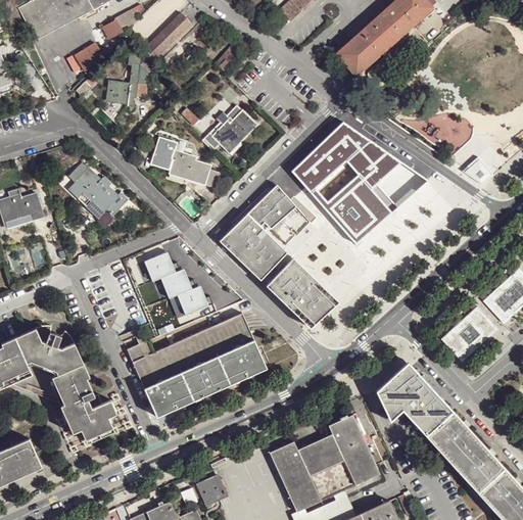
[(113,0),(35,0),(17,10),(35,42),(113,0)]
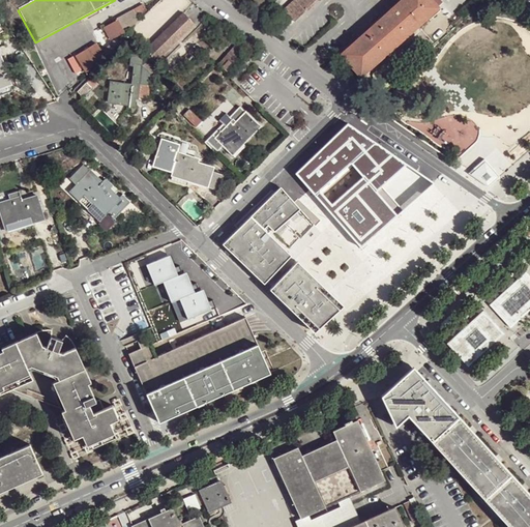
[(298,0),(286,12),(297,24),(322,0),(298,0)]
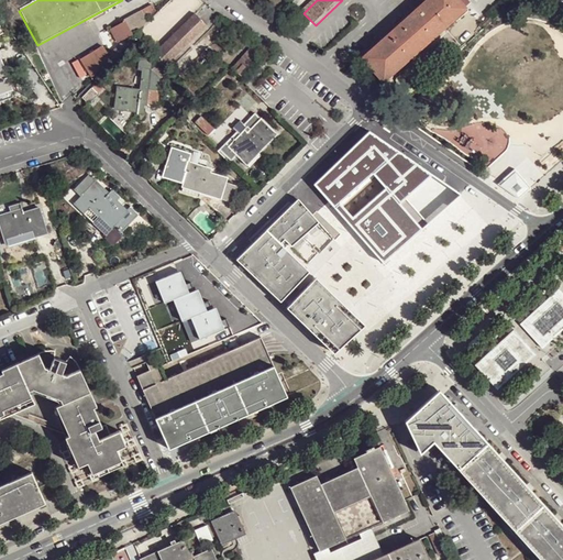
[(435,0),(430,7),(367,64),(377,76),(387,88),(428,51),(434,45),(472,13),(467,10),(457,0),(435,0)]
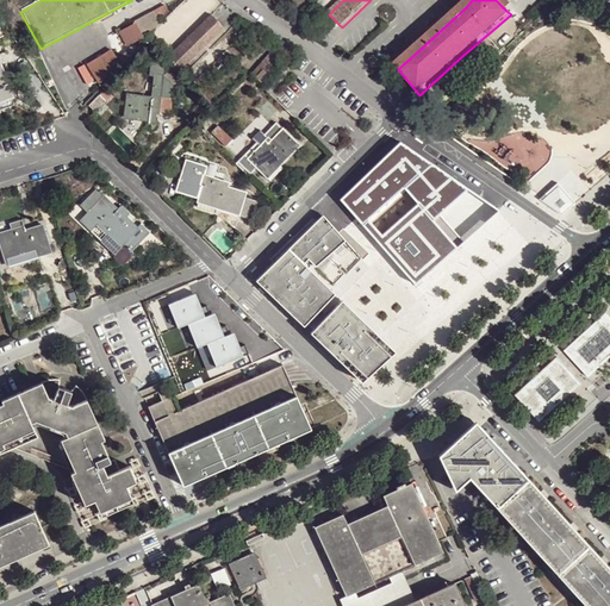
[(496,0),(506,11),(510,7),(510,4),(506,0),(496,0)]
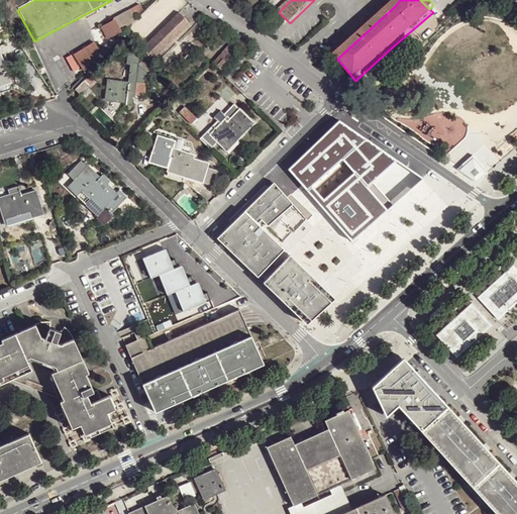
[(140,4),(130,9),(136,20),(144,10),(140,4)]
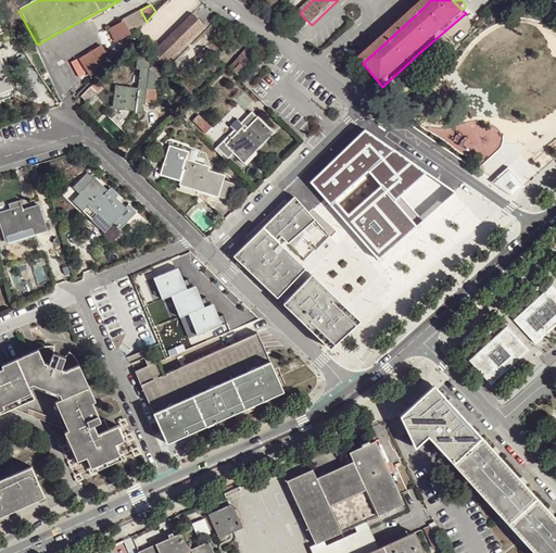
[(140,10),(123,20),(131,36),(147,22),(140,10)]
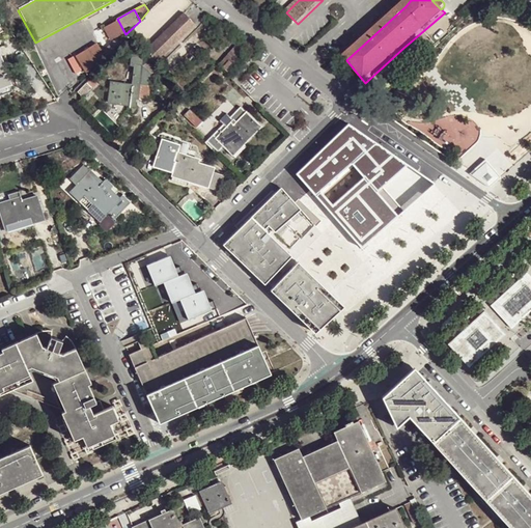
[(184,16),(143,55),(155,66),(195,28),(184,16)]
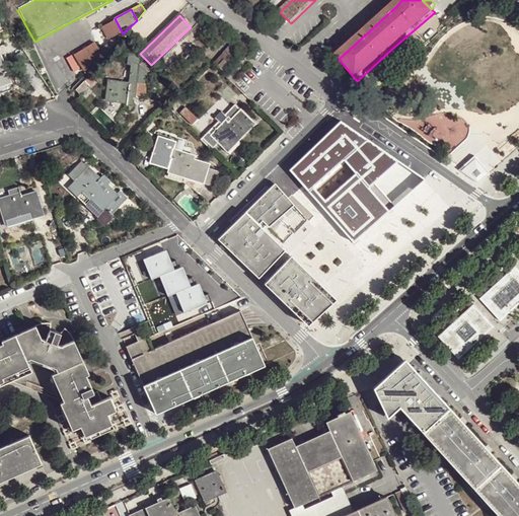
[(95,35),(107,55),(119,44),(108,26),(95,35)]
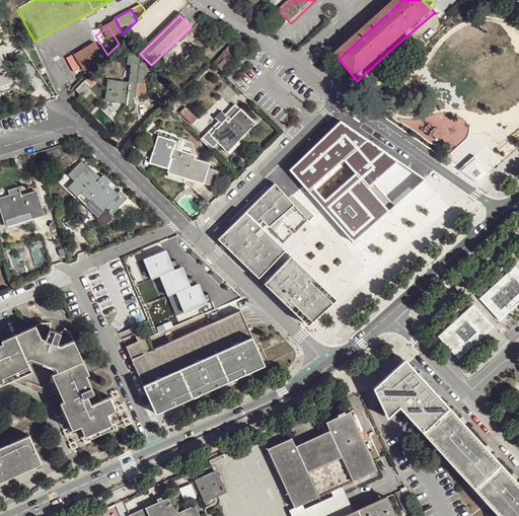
[(95,42),(74,55),(85,71),(102,53),(95,42)]
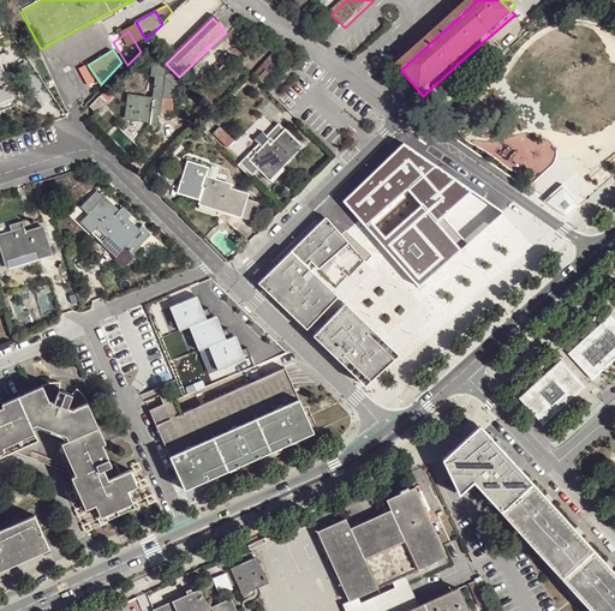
[(273,60),(282,67),(290,58),(281,51),(273,60)]
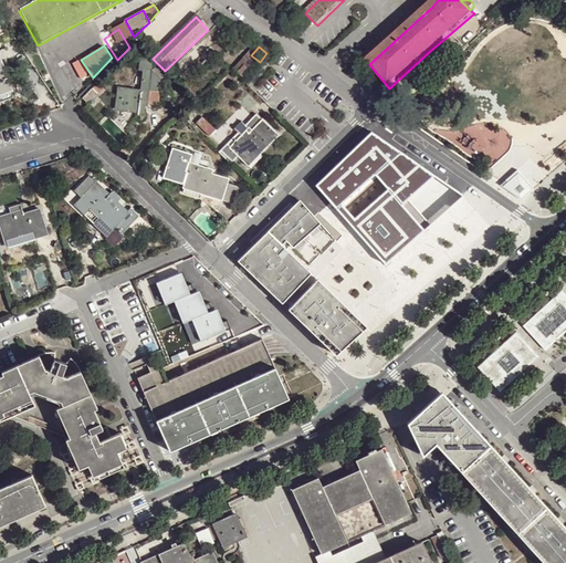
[(0,55),(0,106),(14,103),(12,95),(14,95),(11,87),(18,86),(14,79),(9,80),(3,61),(2,61),(0,55)]
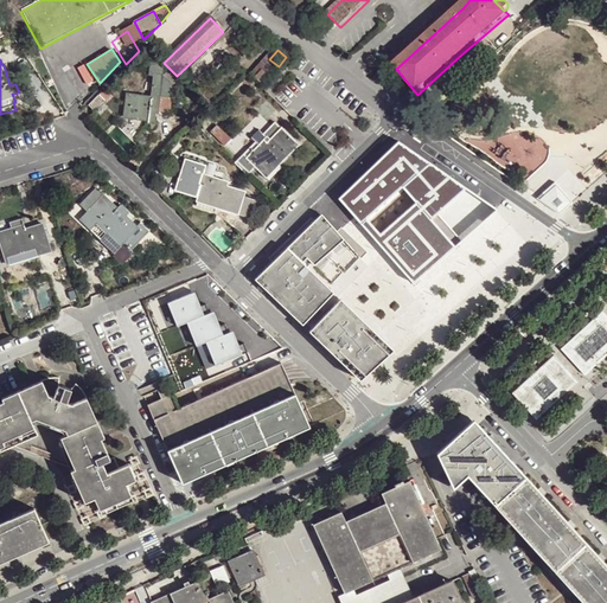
[(253,79),(261,87),(279,66),(269,59),(253,79)]
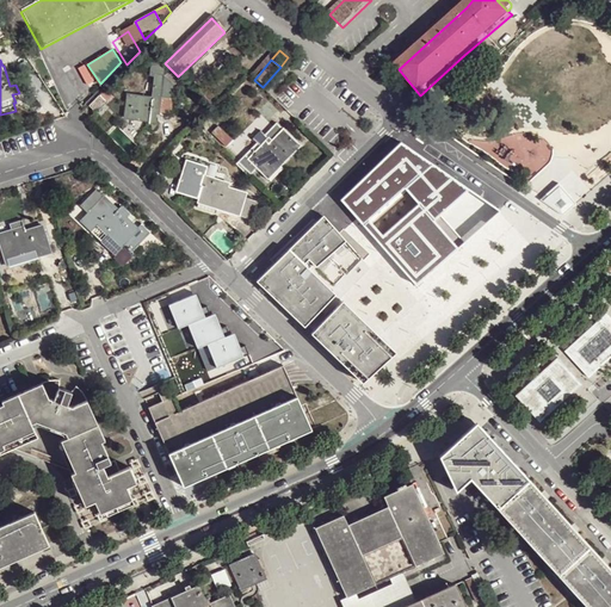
[(161,98),(174,99),(176,90),(164,79),(155,78),(152,100),(127,99),(125,112),(124,125),(147,127),(147,130),(148,130),(150,121),(159,121),(160,113),(161,98)]
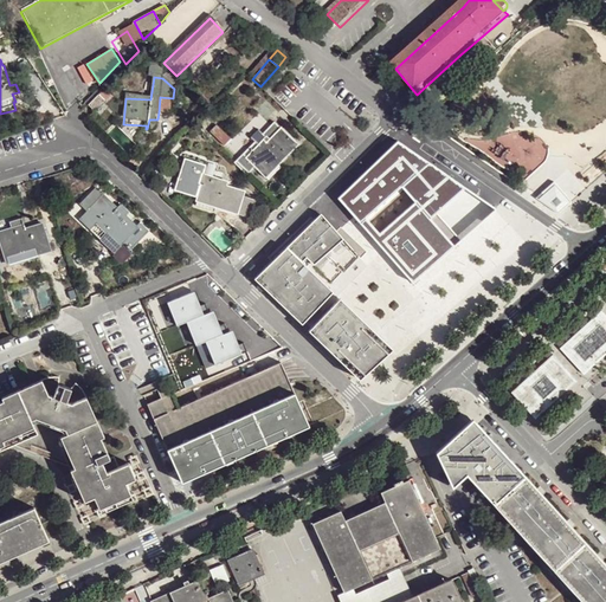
[(98,97),(86,109),(94,114),(105,103),(98,97)]
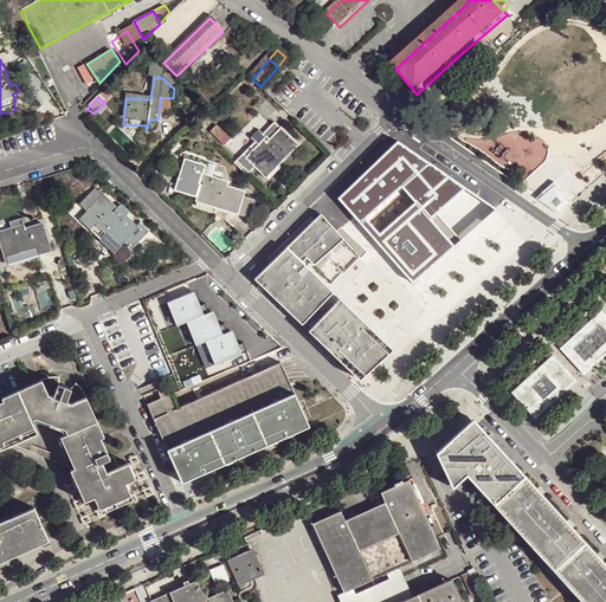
[(171,114),(173,98),(160,97),(159,112),(171,114)]
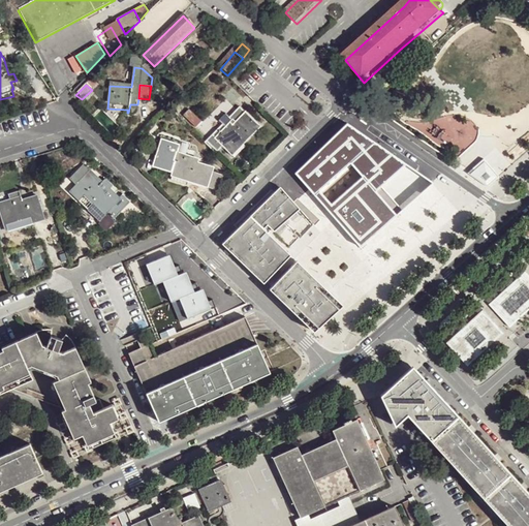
[(212,137),(205,145),(216,155),(223,148),(232,157),(246,143),(259,128),(240,110),(229,119),(235,125),(229,131),(226,128),(215,141),(212,137)]
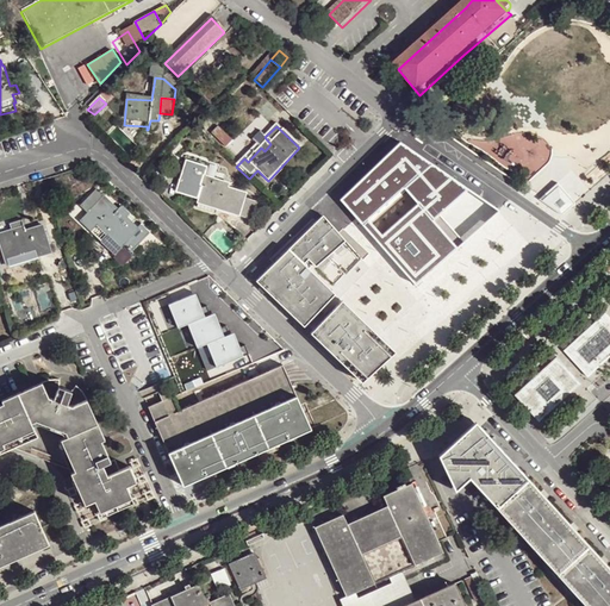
[(400,139),(342,197),(363,220),(405,185),(418,201),(374,241),(416,286),(439,267),(461,247),(459,243),(500,205),(400,139)]
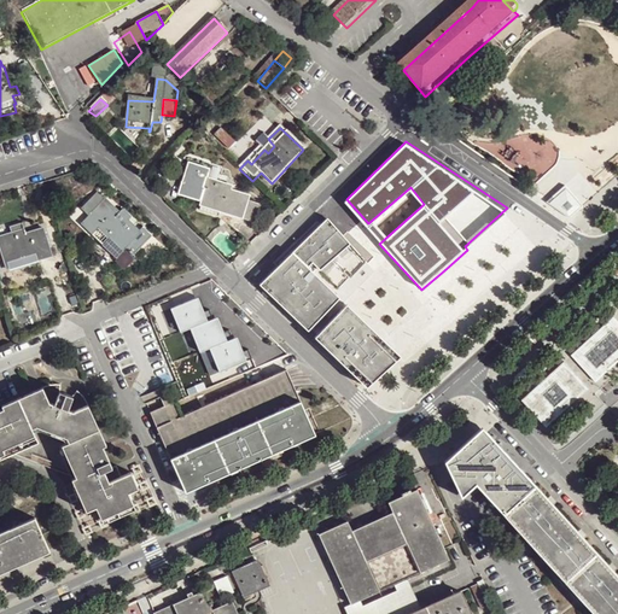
[(187,165),(179,198),(203,205),(199,214),(217,218),(220,212),(243,220),(244,220),(255,223),(261,204),(249,200),(250,196),(227,189),(228,186),(207,180),(208,173),(187,165)]
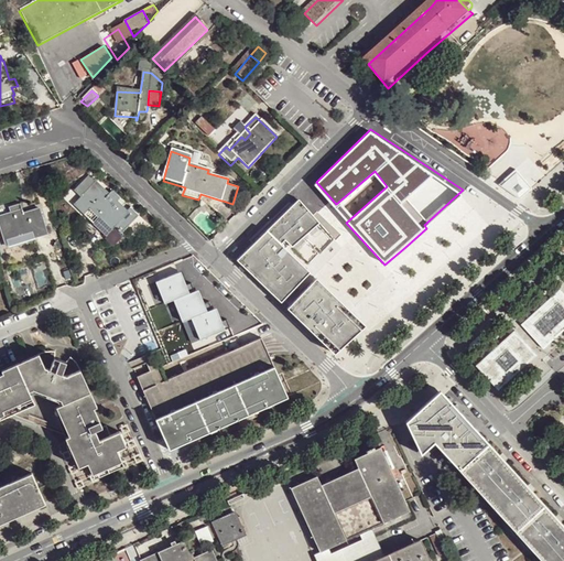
[(520,182),(503,164),(487,180),(508,194),(520,182)]
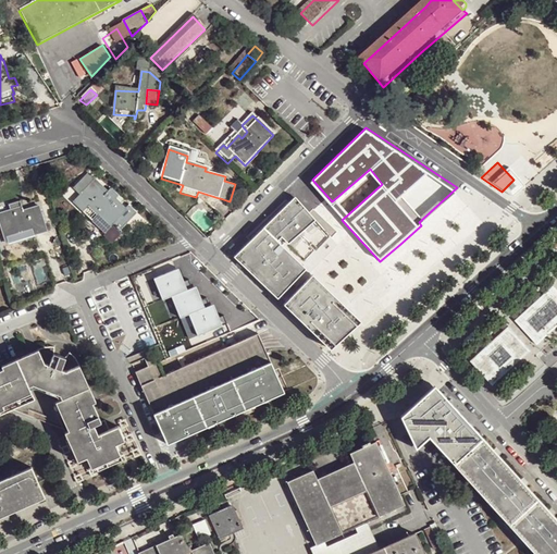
[(93,182),(74,201),(83,209),(88,204),(111,224),(112,222),(120,230),(137,211),(128,205),(125,206),(115,197),(119,194),(111,186),(106,193),(93,182)]
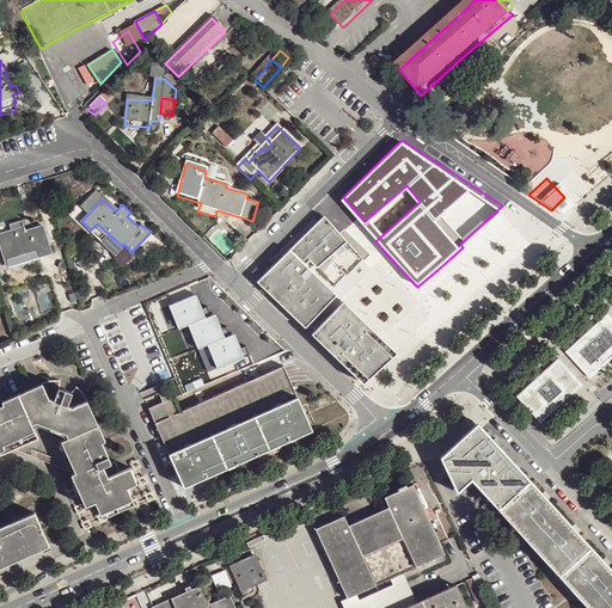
[(324,219),(264,278),(306,320),(317,309),(325,317),(313,329),(365,379),(378,366),(397,347),(344,294),(336,301),(332,298),(338,292),(307,262),(310,258),(318,266),(346,239),(324,219)]
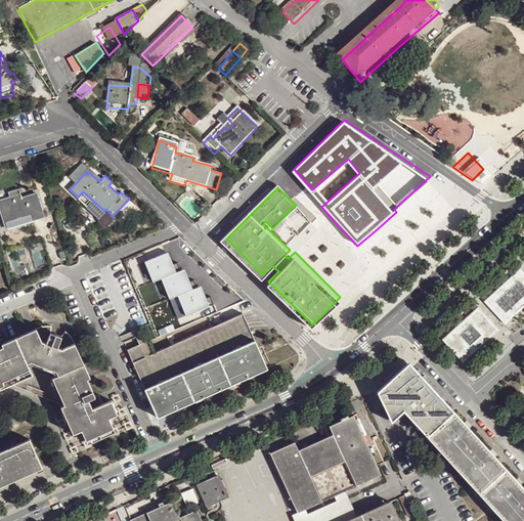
[(22,198),(0,205),(0,209),(5,224),(32,217),(34,223),(44,219),(37,198),(24,201),(24,198),(23,194),(20,194),(22,198)]
